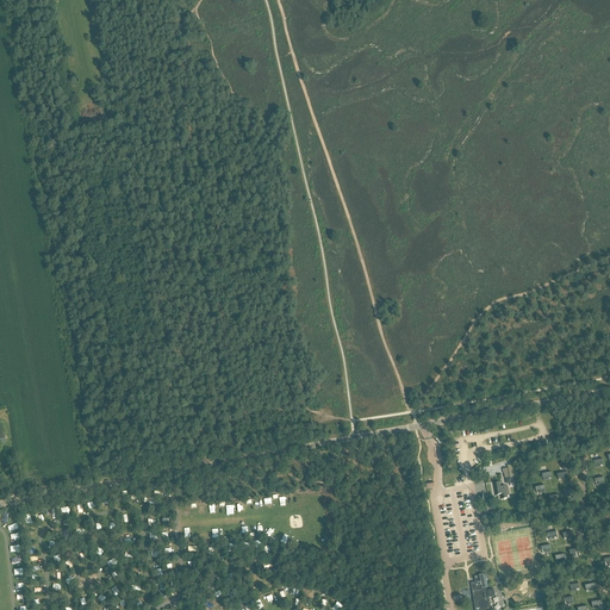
[(596,461),(592,462),(592,466),(595,465),(595,468),(601,467),(601,465),(603,465),(602,458),(596,459),(596,461)]
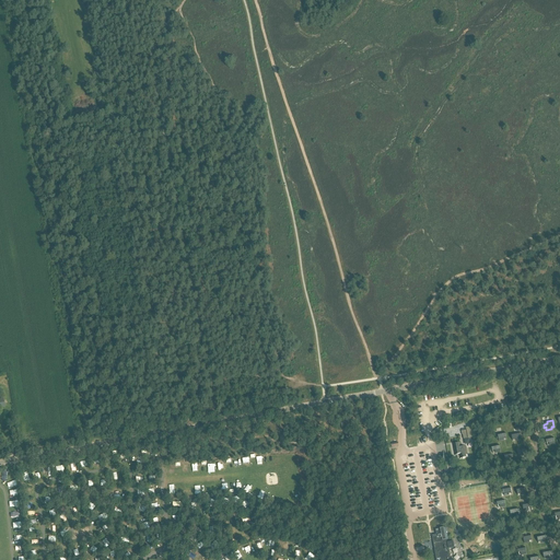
[(466,441),(471,441),(470,439),(474,438),(471,424),(464,426),(466,441)]
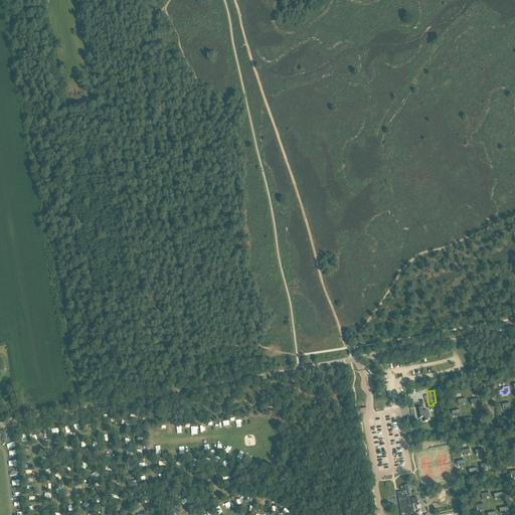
[(460,400),(457,401),(457,404),(458,403),(459,405),(464,404),(464,403),(466,403),(465,397),(460,398),(460,400)]
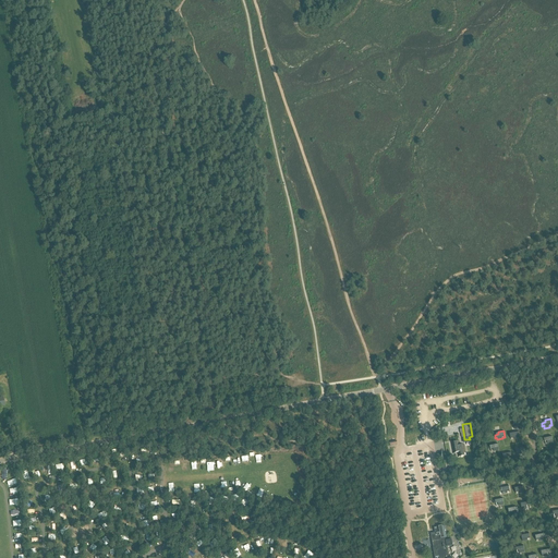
[(460,446),(459,440),(451,443),(452,453),(457,452),(458,457),(466,456),(464,445),(460,446)]
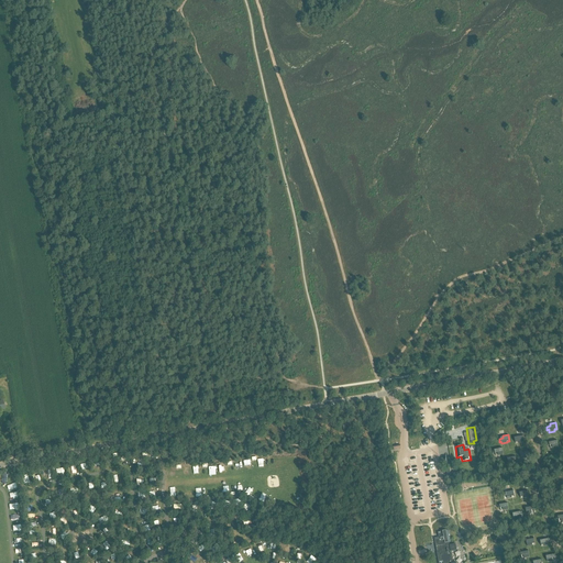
[(508,493),(504,494),(505,496),(506,496),(507,498),(511,497),(511,496),(515,496),(512,489),(507,490),(508,493)]
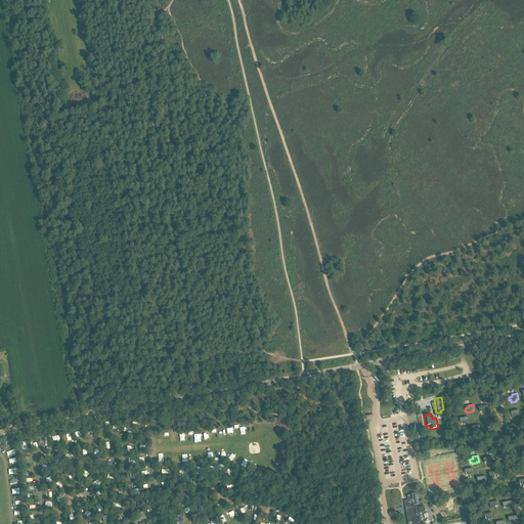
[(491,472),(488,472),(490,479),(495,478),(494,475),(498,475),(497,472),(496,472),(495,470),(491,471),(491,472)]
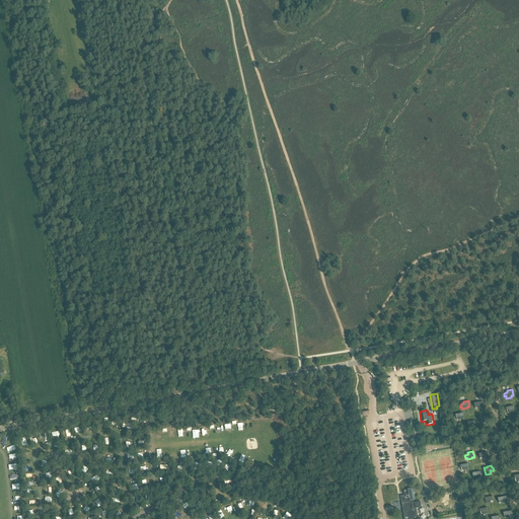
[(474,472),(472,472),(473,478),(478,477),(477,475),(482,474),(482,472),(479,472),(479,470),(474,471),(474,472)]
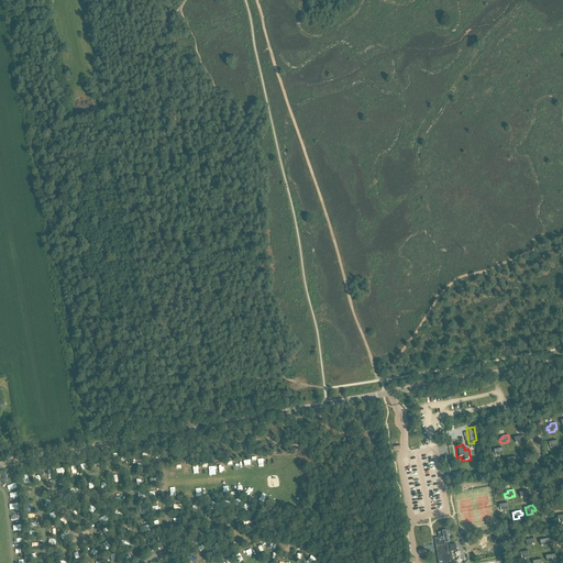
[(466,525),(475,523),(473,511),(464,512),(466,525)]
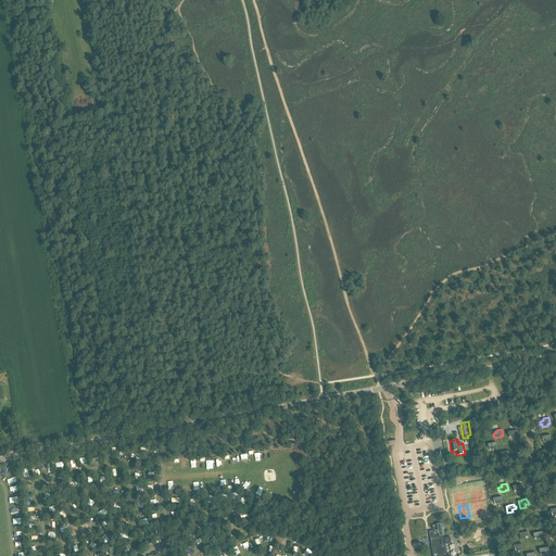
[(433,531),(429,532),(430,536),(431,535),(432,544),(431,544),(431,546),(432,555),(450,555),(451,555),(450,555),(447,555),(445,545),(452,544),(450,538),(444,539),(443,536),(445,535),(443,523),(432,526),(432,527),(433,531)]
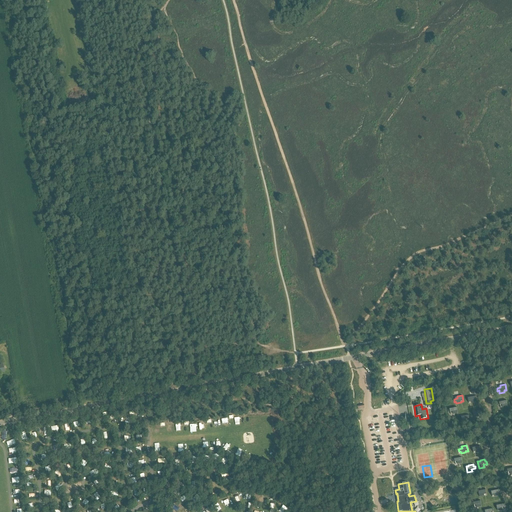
[(498,505),(496,505),(497,511),(502,510),(502,508),(505,507),(505,504),(504,505),(503,502),(498,503),(498,505)]
